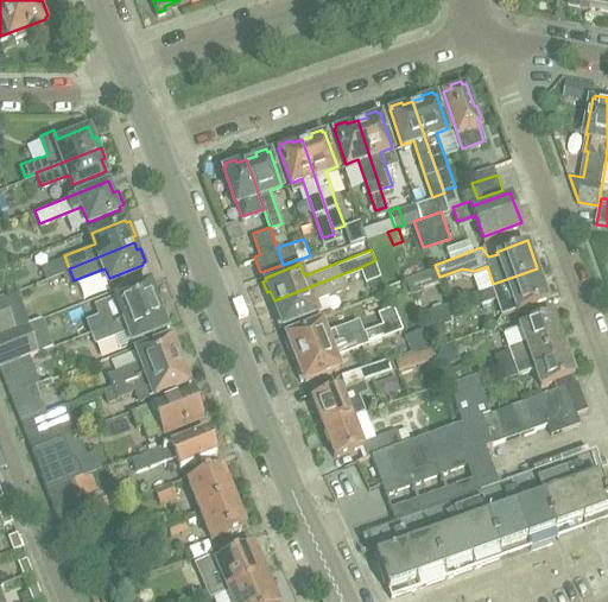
[(375,260),(360,267),(366,280),(381,274),(375,260)]
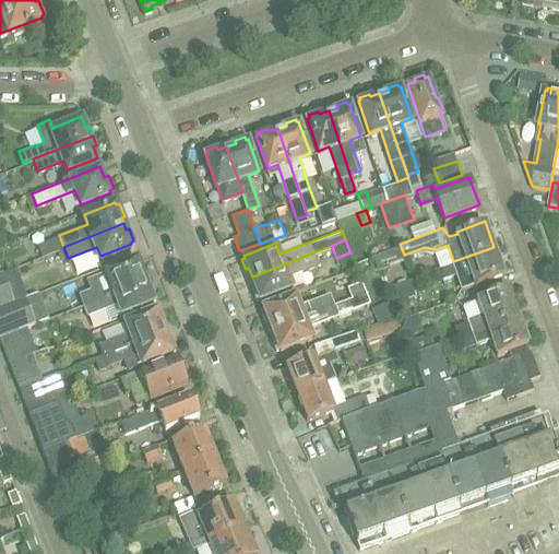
[(494,247),(453,261),(437,267),(440,277),(455,271),(461,286),(475,282),(503,272),(494,247)]
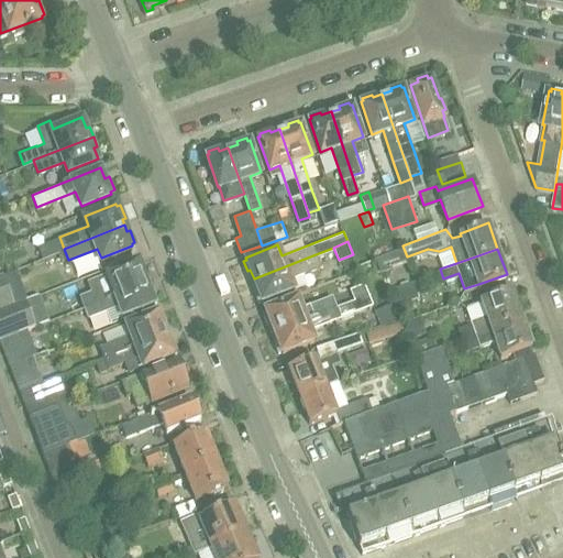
[(316,254),(254,279),(257,288),(254,290),(258,298),(261,297),(262,301),(294,287),(289,276),(320,265),(316,254)]
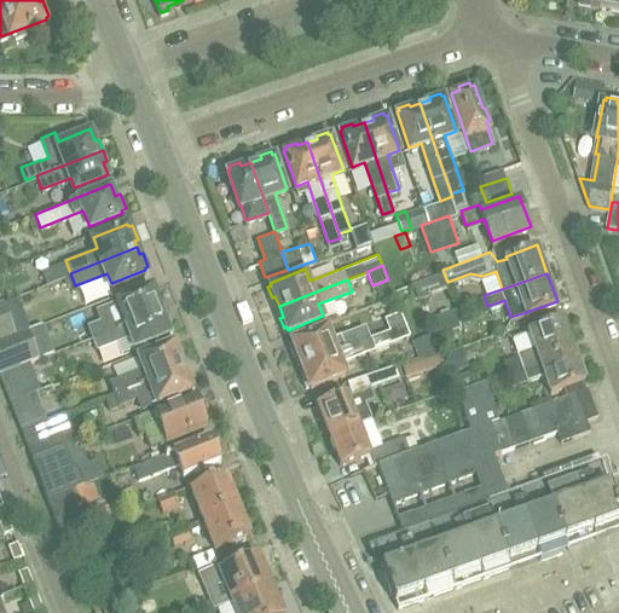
[(93,335),(161,308),(157,299),(160,298),(156,287),(152,288),(151,284),(117,299),(117,300),(97,308),(102,318),(88,323),(93,335)]
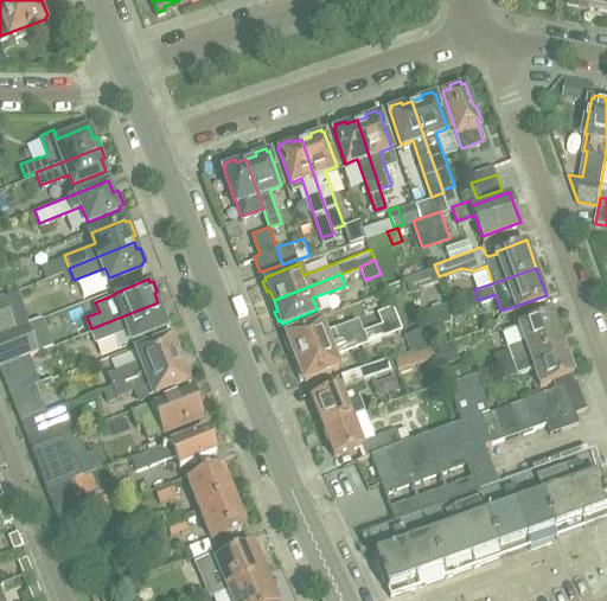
[(0,331),(13,326),(1,295),(0,294),(0,331)]
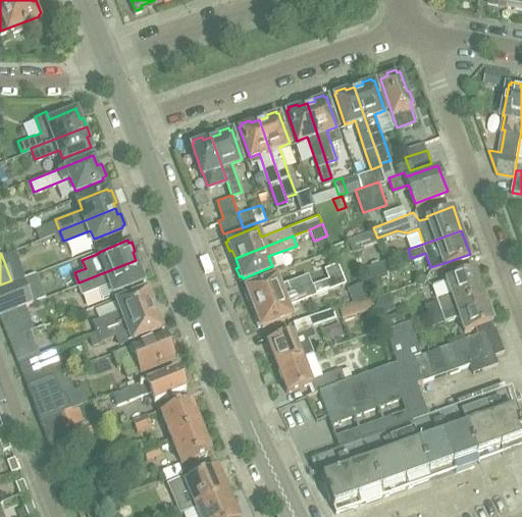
[(367,281),(388,273),(382,259),(362,266),(367,281)]
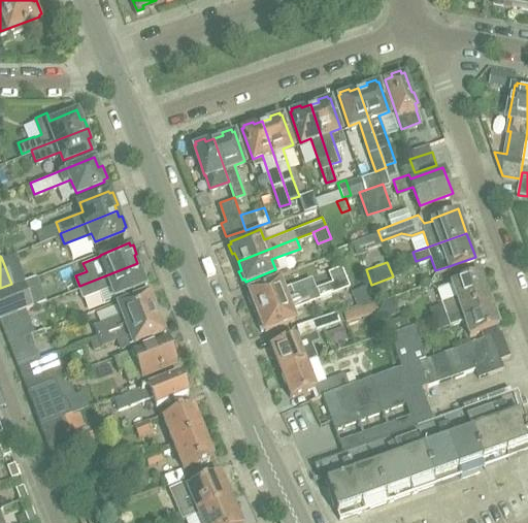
[(103,299),(116,295),(145,283),(144,282),(147,281),(143,270),(140,271),(137,263),(79,286),(83,296),(99,289),(103,299)]
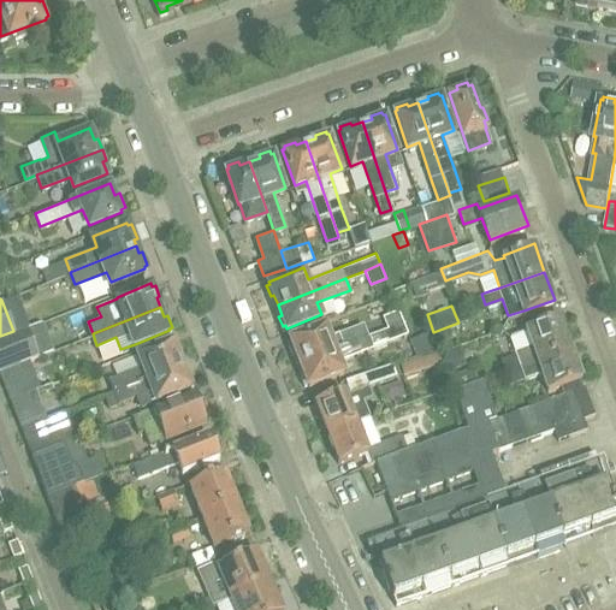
[(388,325),(403,319),(398,308),(383,314),(388,325)]
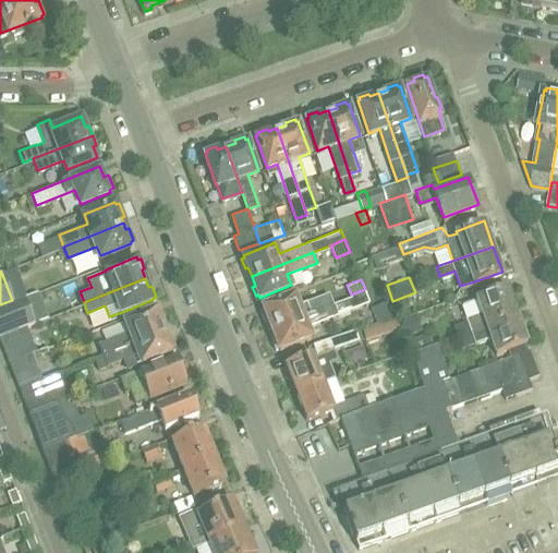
[(486,324),(518,313),(508,286),(462,302),(468,315),(465,316),(466,319),(453,323),(458,335),(486,324)]
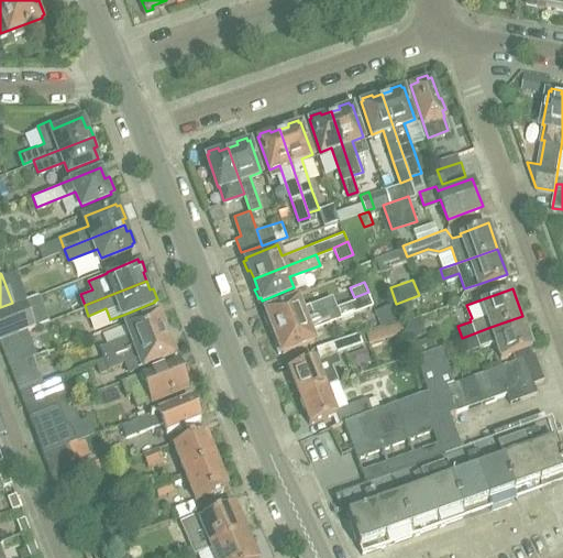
[(335,305),(340,316),(372,303),(368,292),(354,297),(335,305)]
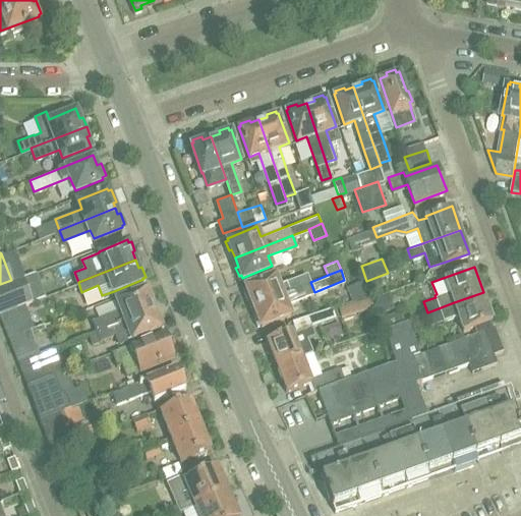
[(253,304),(310,282),(307,272),(279,283),(275,274),(245,285),(246,287),(243,288),(247,297),(249,296),(253,304)]
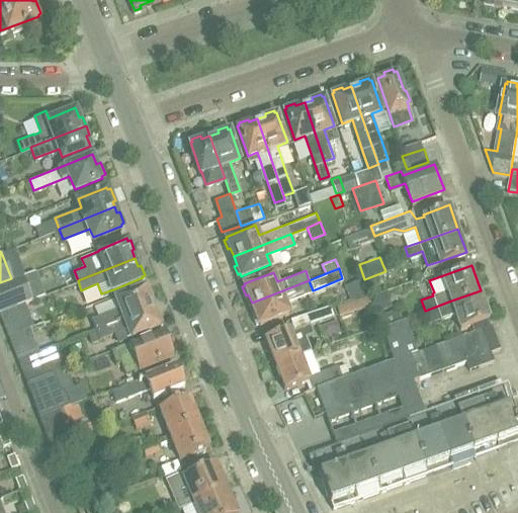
[(0,311),(23,302),(32,298),(22,273),(11,278),(0,282),(0,311)]
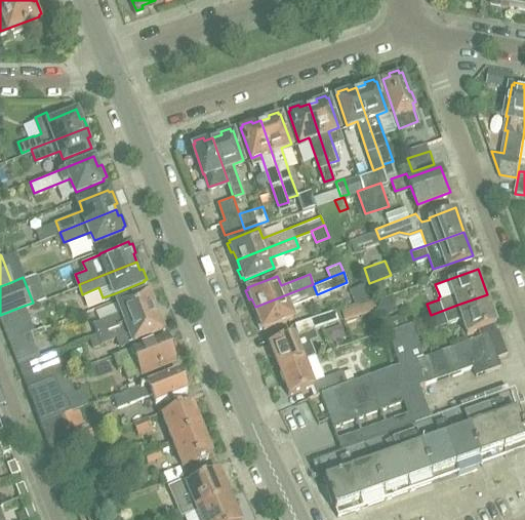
[(350,286),(355,302),(371,294),(366,280),(350,286)]
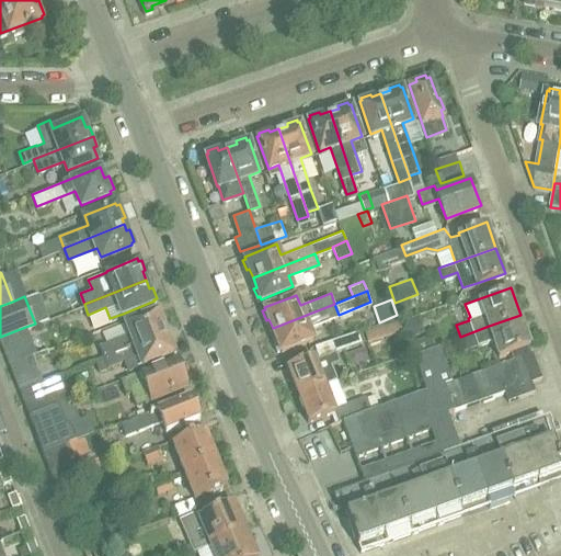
[(309,327),(339,315),(334,304),(273,328),(276,338),(274,339),(277,349),(281,348),(281,350),(312,337),(309,327)]
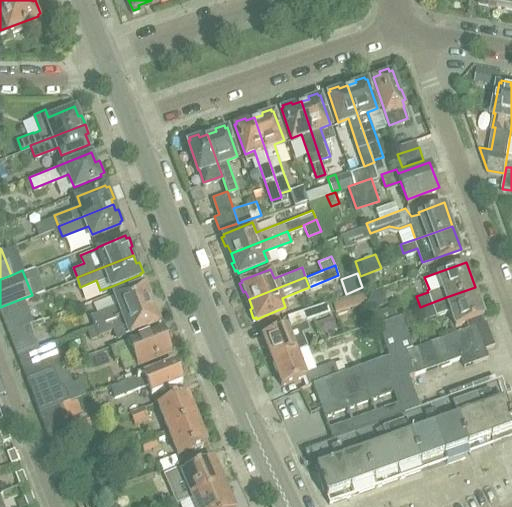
[(94,322),(151,301),(148,293),(150,292),(147,283),(144,284),(143,282),(115,293),(119,303),(91,314),(94,322)]
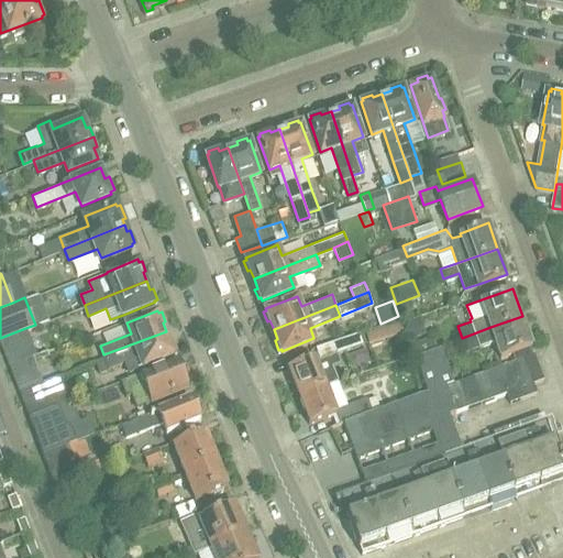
[(490,327),(462,338),(465,349),(495,339),(500,354),(532,343),(522,316),(490,327)]
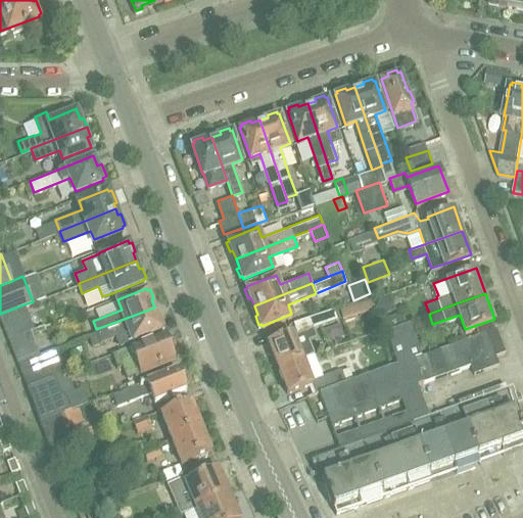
[(352,302),(339,307),(342,314),(343,317),(353,313),(374,307),(371,296),(357,301),(352,302)]
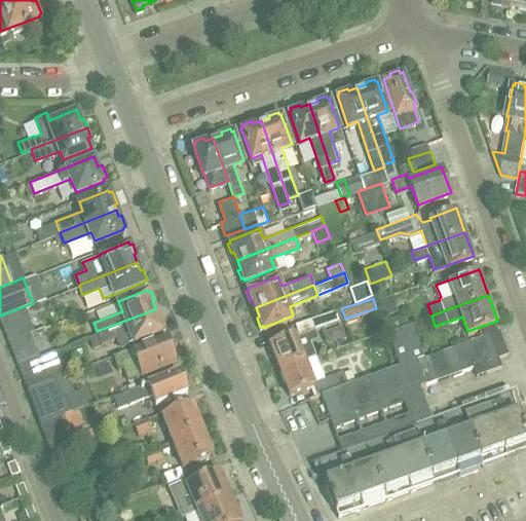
[(0,319),(8,340),(29,332),(34,330),(24,306),(0,315),(0,319)]
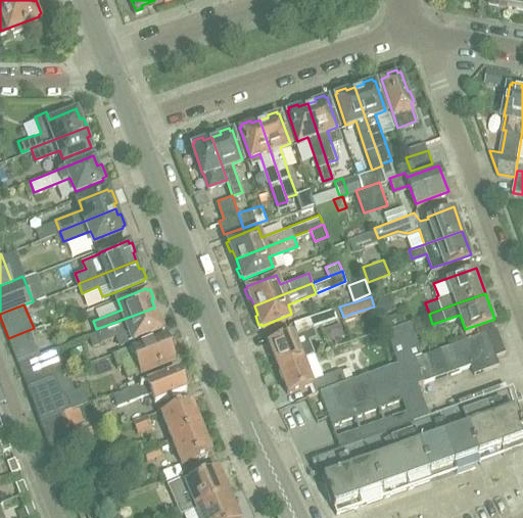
[(278,366),(302,357),(314,351),(308,338),(317,335),(314,326),(337,317),(333,307),(293,322),(296,330),(268,341),(278,366)]
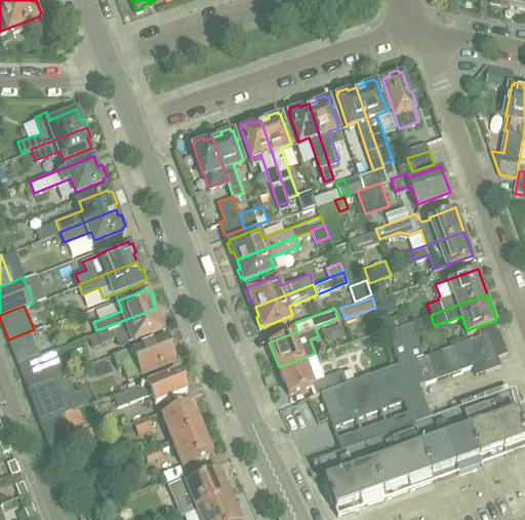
[(162,327),(165,326),(161,317),(158,318),(155,309),(96,330),(89,333),(92,344),(116,335),(120,345),(132,340),(132,341),(162,329),(162,327)]
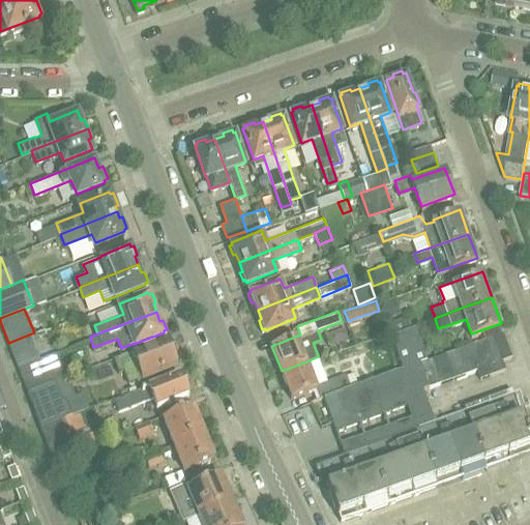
[(391,332),(411,326),(406,314),(387,320),(391,332)]
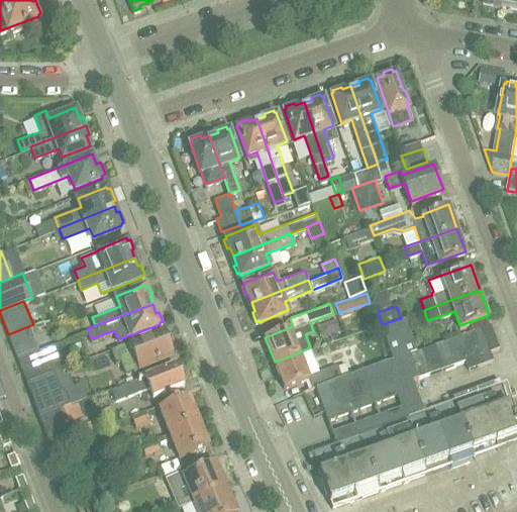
[(392,357),(395,356),(407,352),(415,348),(404,317),(380,325),(392,357)]
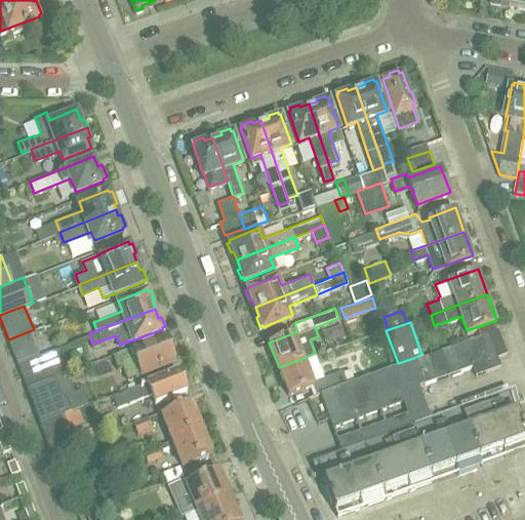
[(497,355),(508,351),(498,327),(462,340),(472,364),(475,372),(487,368),(484,360),(497,355)]
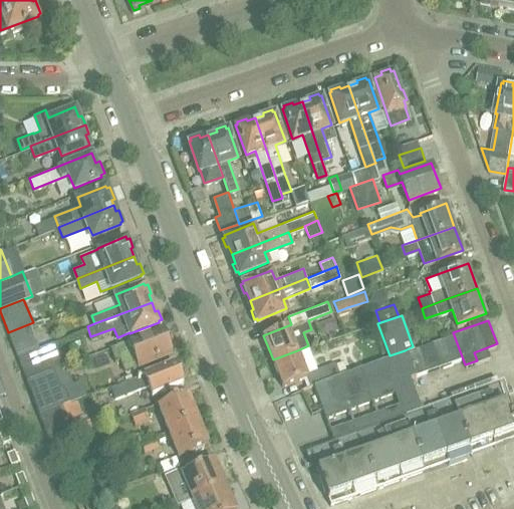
[(16,353),(37,345),(28,324),(8,332),(16,353)]
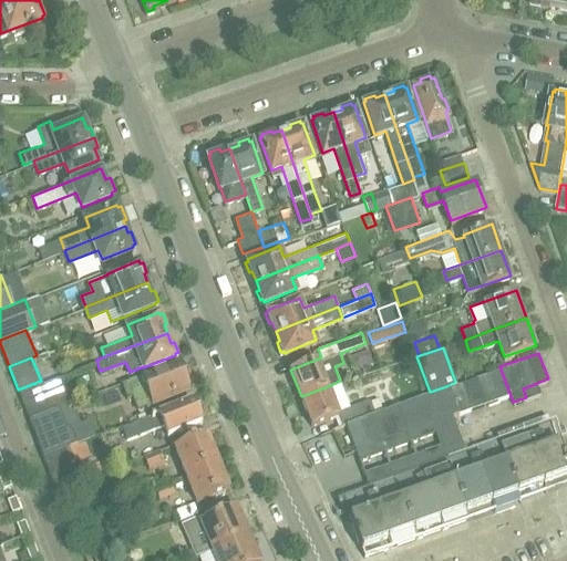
[(153,401),(188,387),(187,384),(191,382),(187,373),(183,373),(178,362),(155,371),(154,367),(122,381),(127,395),(147,387),(153,401)]
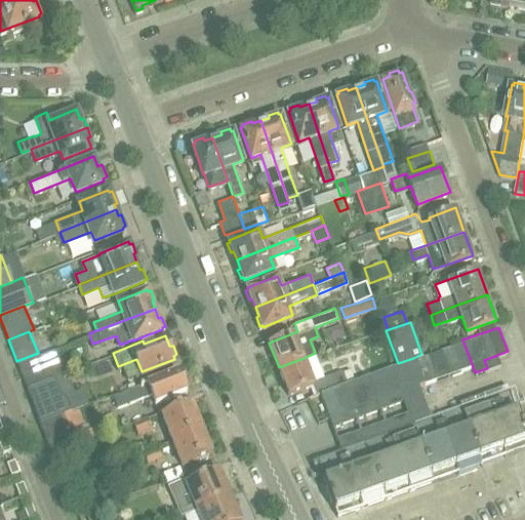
[(462,340),(450,344),(458,368),(472,364),(462,340)]
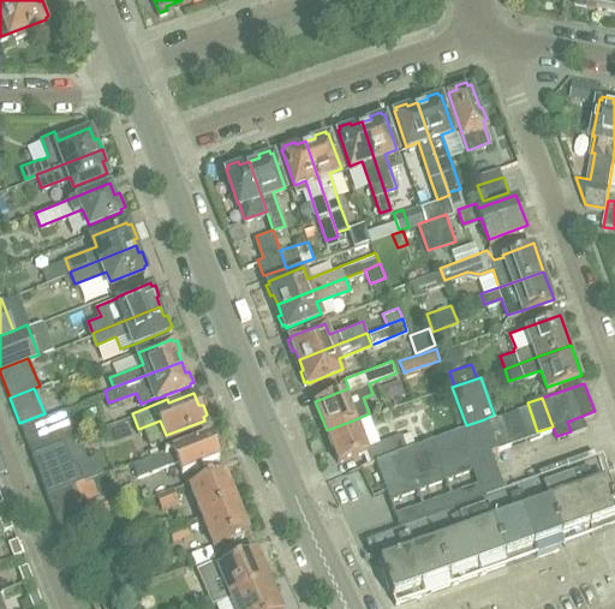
[(537,431),(527,402),(513,409),(523,437),(537,431)]
